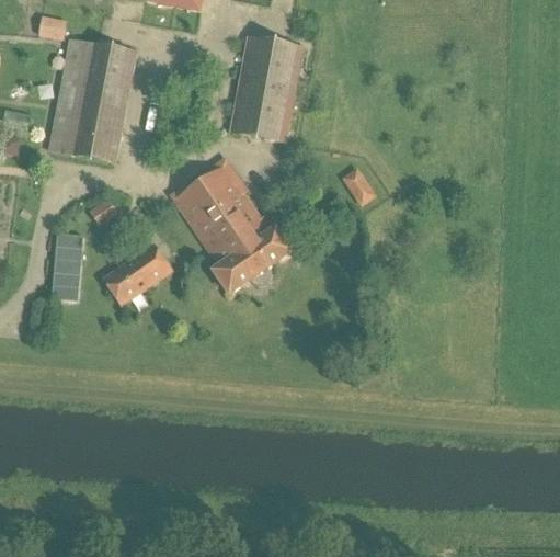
[(201,12),(202,0),(143,0),(143,1),(201,12)]
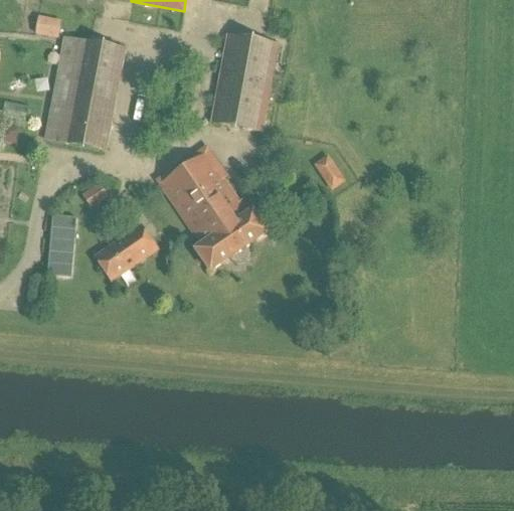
[(37,14),(34,32),(57,36),(60,19),(37,14)]
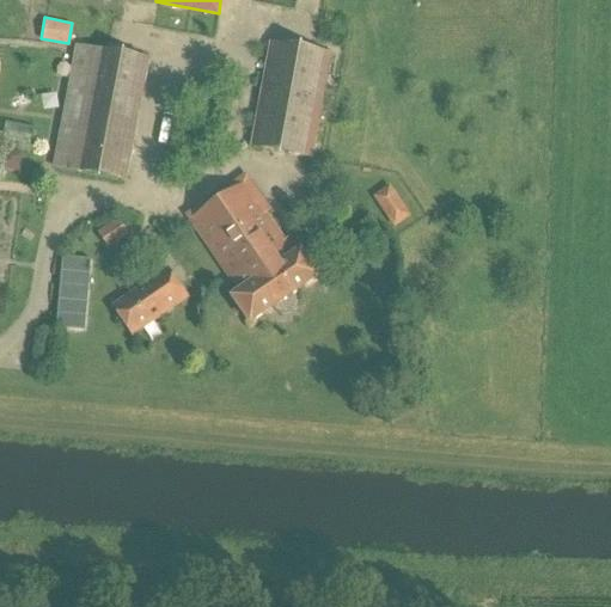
[(255,142),(315,152),(331,48),(272,38),(255,142)]
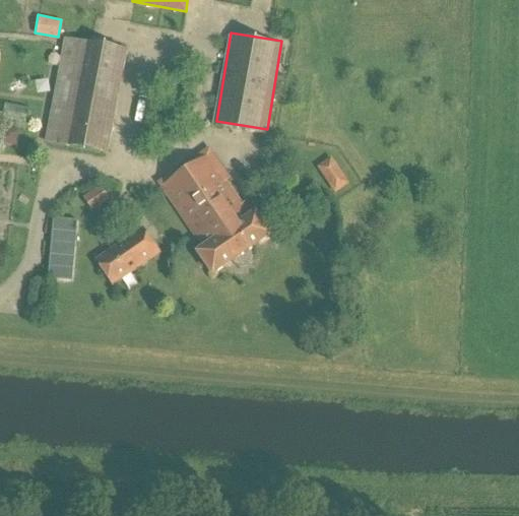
[(107,152),(127,48),(63,36),(44,140),(107,152)]
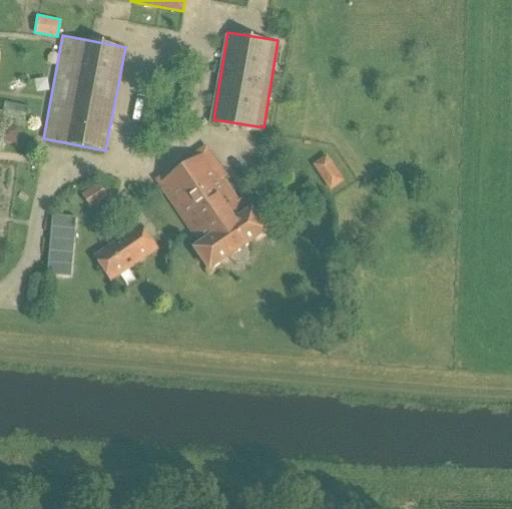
[(248,211),(207,151),(163,181),(204,241),(198,245),(212,267),(227,257),(229,259),(231,261),(235,262),(238,262),(241,261),(244,259),(246,257),(248,253),(249,251),(249,248),(249,245),(248,243),(248,242),(270,228),(256,207),(248,211)]
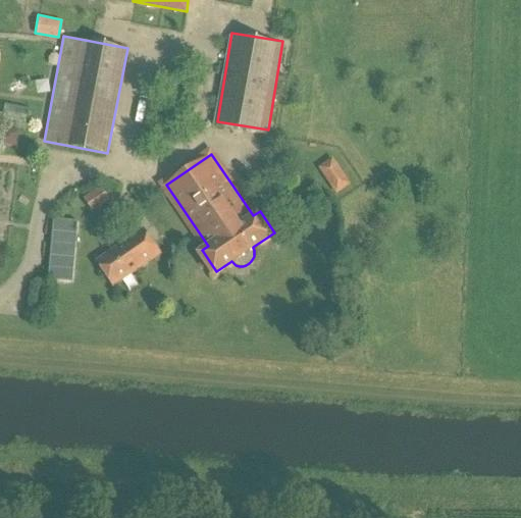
[(344,155),(327,162),(341,191),(357,183),(344,155)]
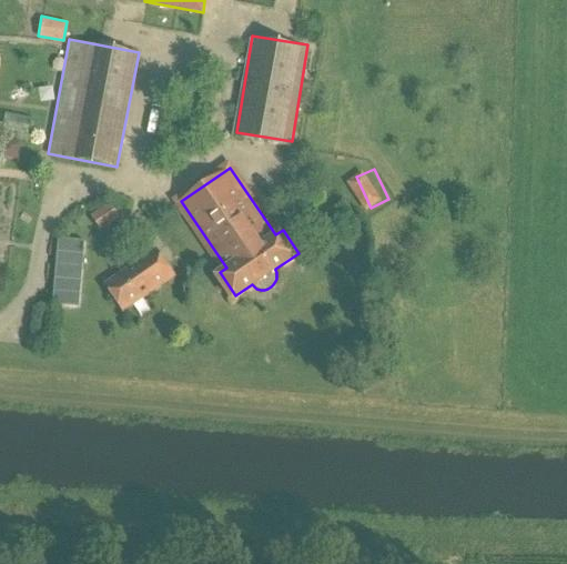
[(109,200),(91,212),(101,227),(119,214),(109,200)]
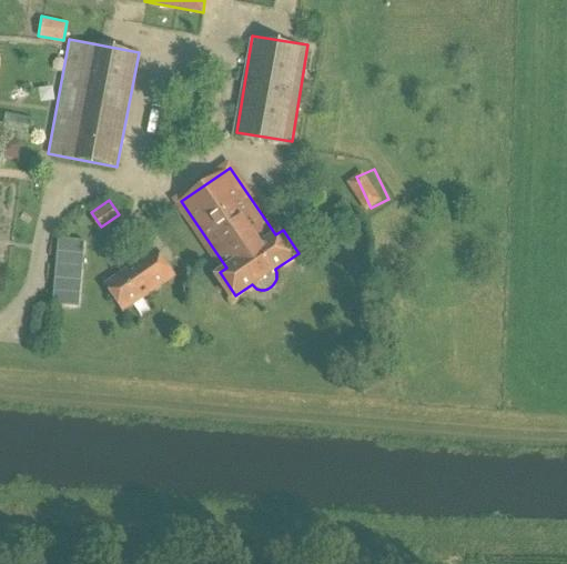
[(125,306),(175,272),(160,249),(109,283),(125,306)]
